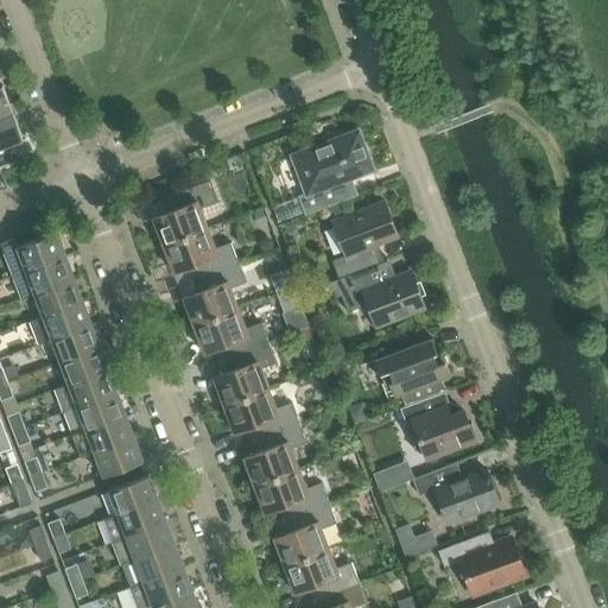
[(0,118),(14,113),(4,84),(0,86),(0,118)]
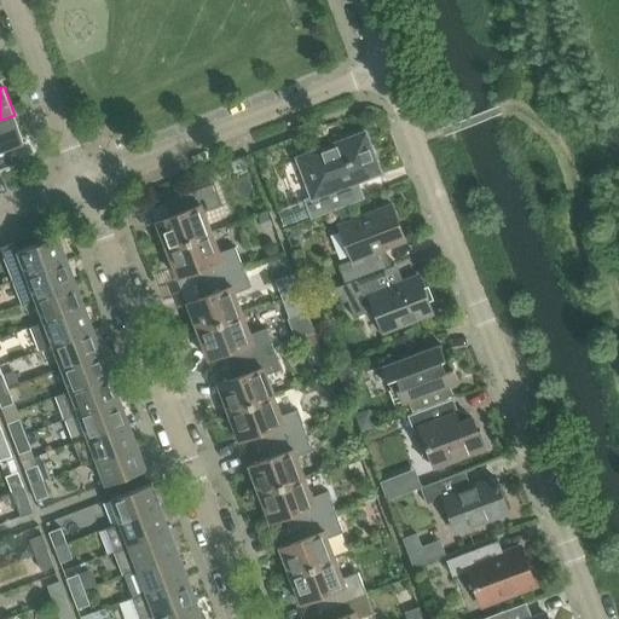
[(0,169),(16,165),(10,148),(24,143),(15,115),(0,120),(0,169)]
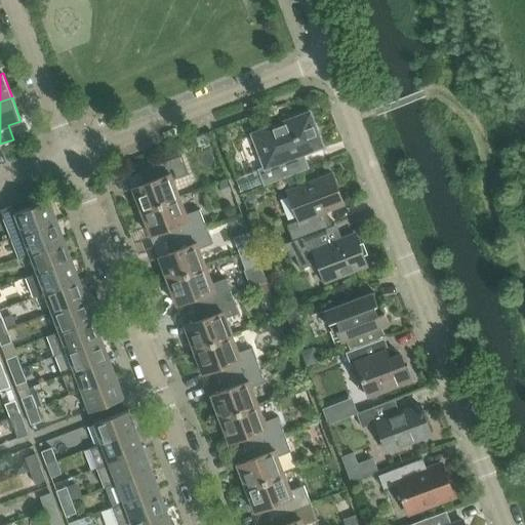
[(294,117),(292,120),(254,134),(266,165),(258,168),(259,171),(264,183),(265,185),(310,168),(305,153),(322,146),(310,113),(306,115),(303,114),(294,117)]
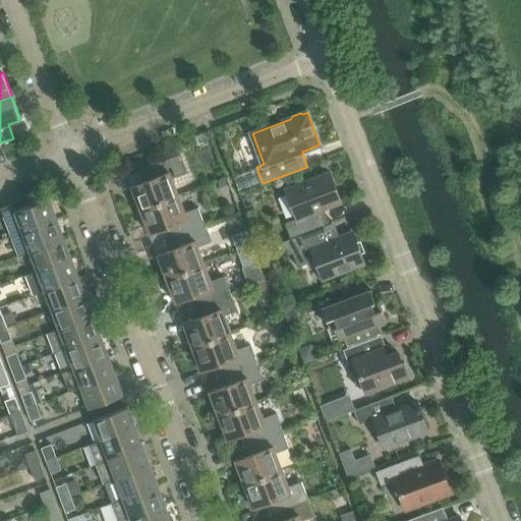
[(139,170),(143,181),(132,186),(140,210),(179,195),(173,178),(186,173),(179,155),(139,170)]
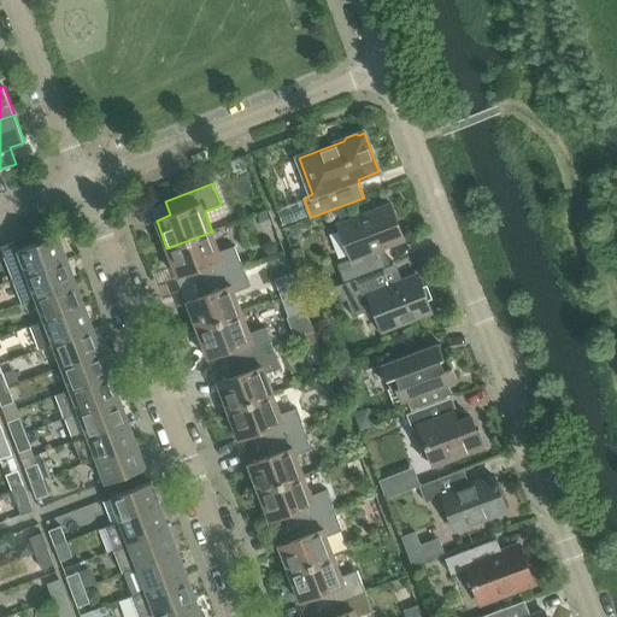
[(310,215),(305,201),(278,211),(283,225),(310,215)]
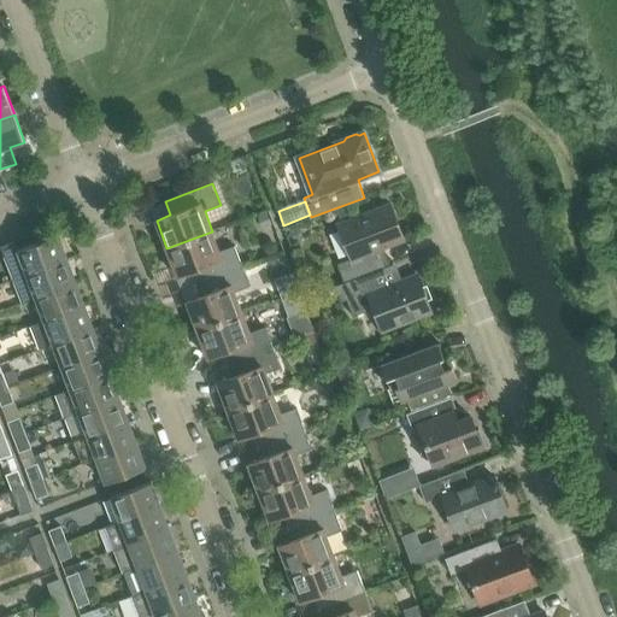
[(344,222),(354,217),(348,204),(338,209),(344,222)]
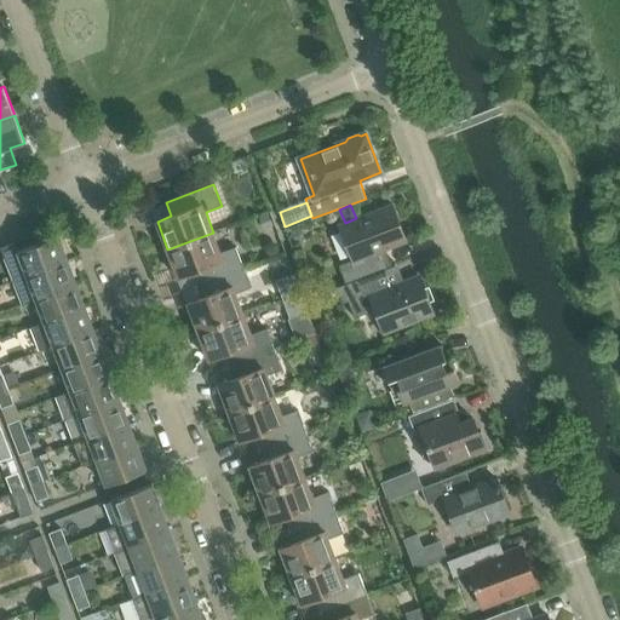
[(352,260),(339,265),(346,283),(375,273),(385,269),(378,252),(407,241),(392,205),(356,218),(345,223),(339,225),(352,260)]
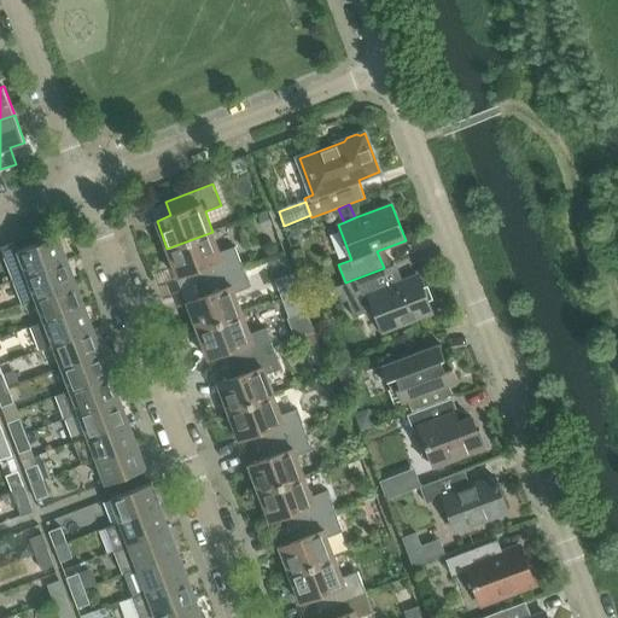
[(263,228),(274,225),(269,214),(260,217),(263,228)]
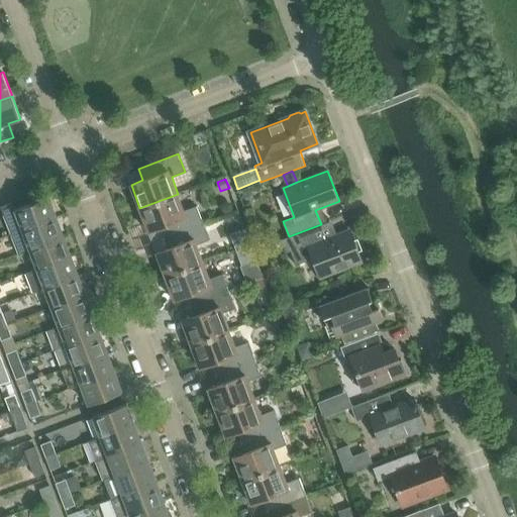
[(197,205),(184,210),(178,194),(139,208),(148,231),(160,227),(164,237),(204,222),(197,205)]
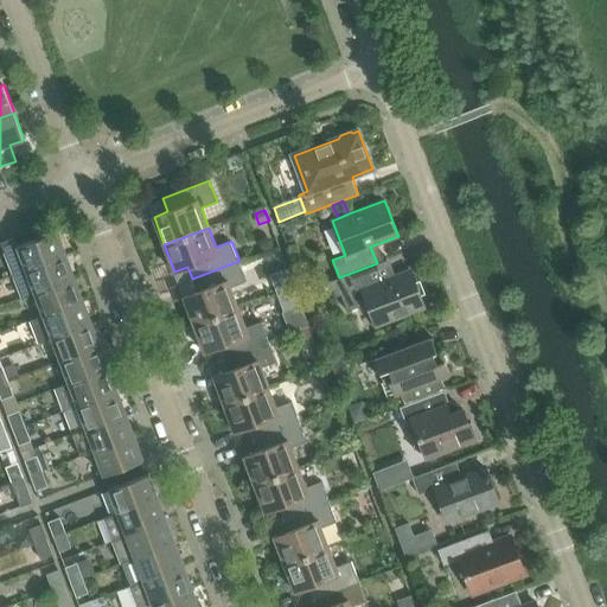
[(16,237),(1,243),(13,275),(66,255),(58,231),(18,246),(16,237)]
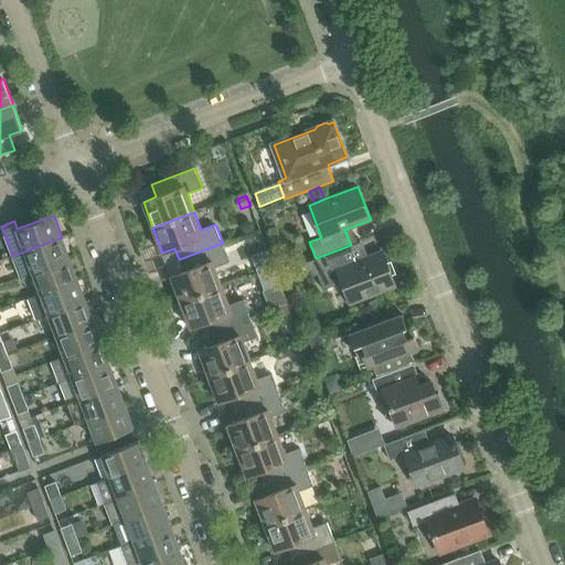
[(33,273),(70,258),(62,237),(12,256),(21,277),(33,273)]
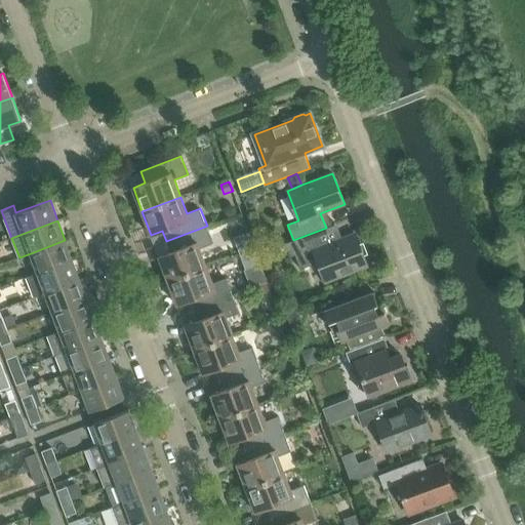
[(200,249),(213,243),(207,226),(166,241),(170,252),(159,256),(168,280),(206,266),(200,249)]
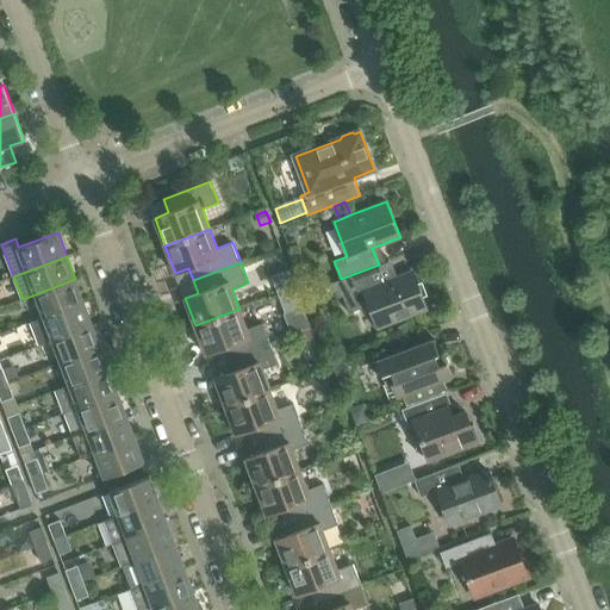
[(414,272),(377,286),(369,268),(341,279),(332,282),(337,298),(343,296),(349,312),(369,305),(378,327),(428,307),(414,272)]
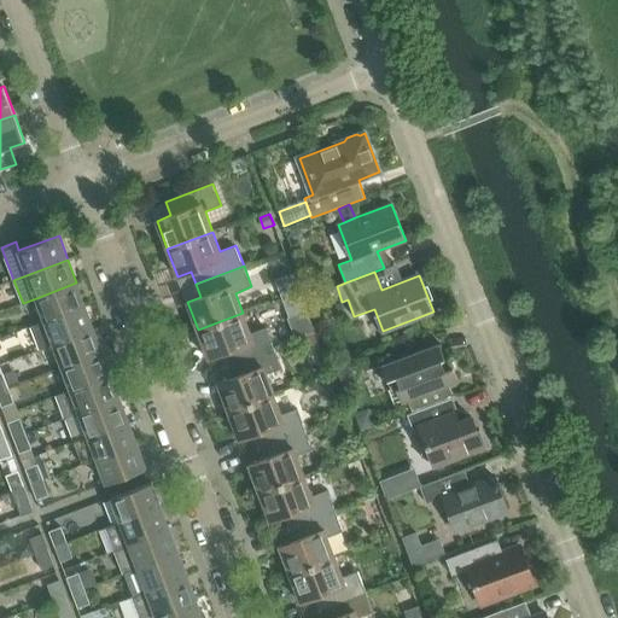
[(301,291),(293,273),(275,280),(283,298),(301,291)]
